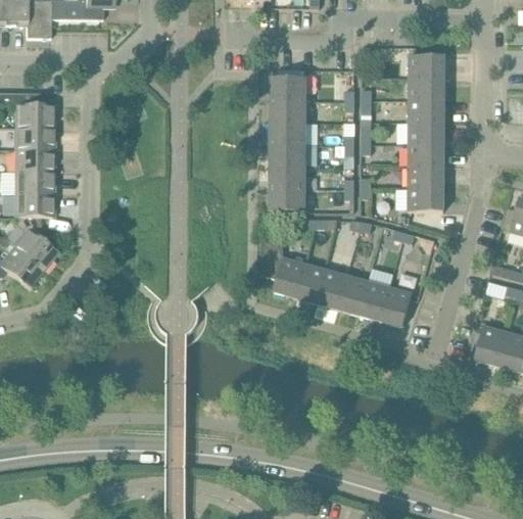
[(0,0),(0,26),(9,26),(9,0),(0,0)]
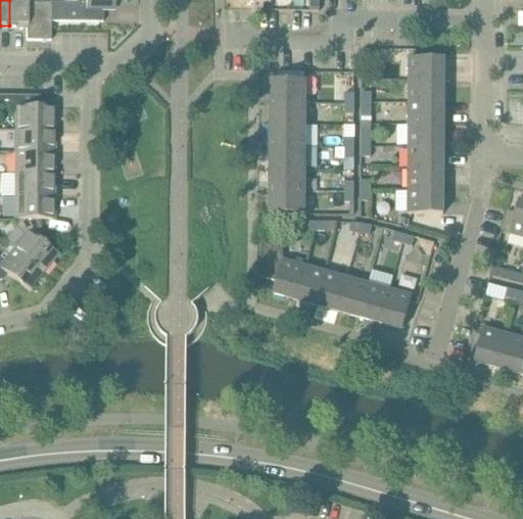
[(9,0),(9,26),(26,26),(26,38),(50,38),(50,29),(50,18),(50,0),(9,0)]
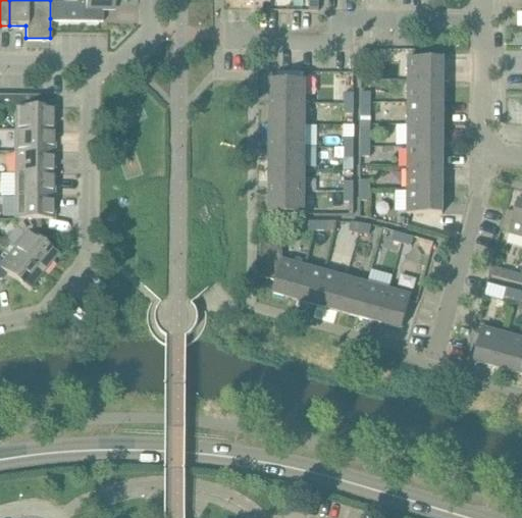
[(75,0),(50,0),(50,18),(102,19),(102,8),(114,8),(113,0),(75,0)]
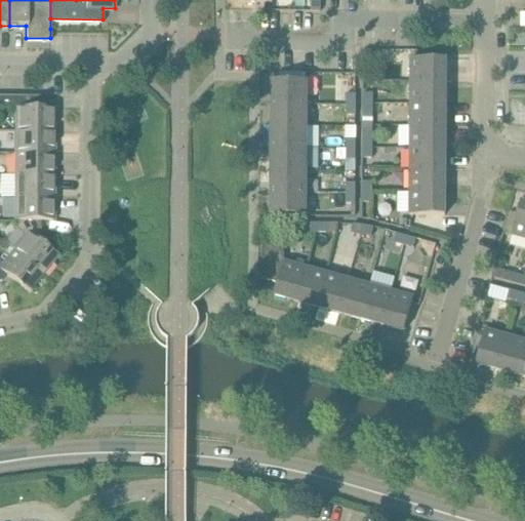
[(320,8),(320,0),(311,0),(311,8),(320,8)]
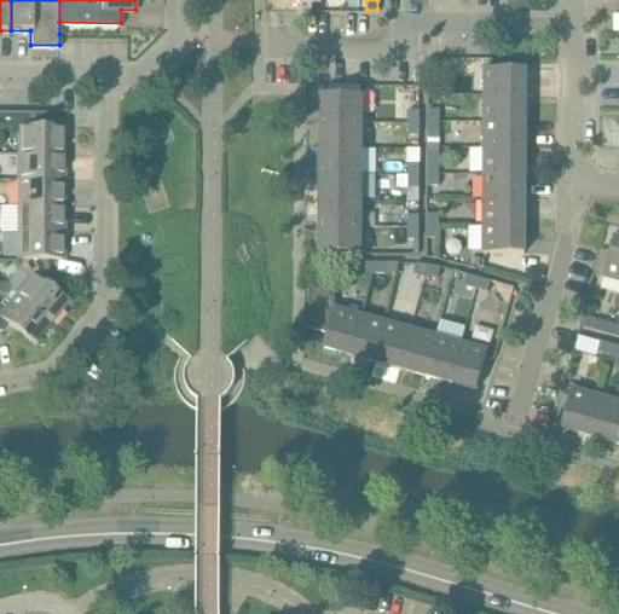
[(428,56),(428,68),(439,68),(439,56),(428,56)]
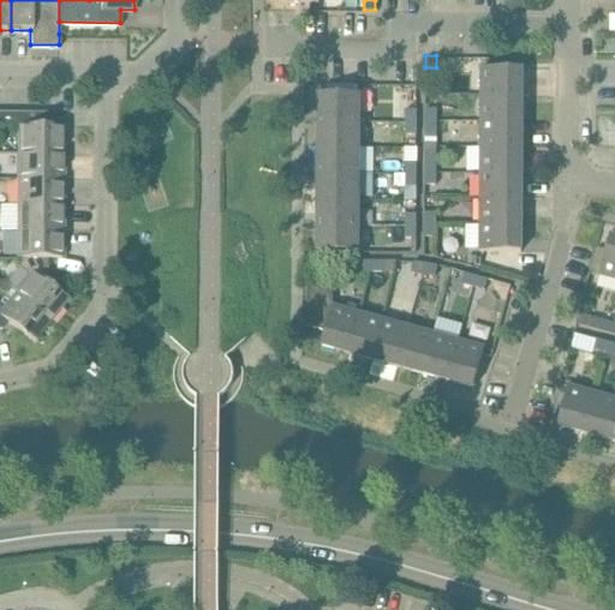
[(481,65),(481,91),(521,91),(521,65),(481,65)]
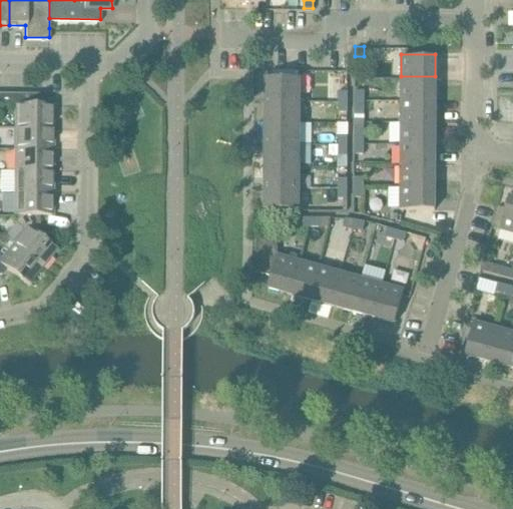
[(265,76),(265,98),(300,98),(300,76),(265,76)]
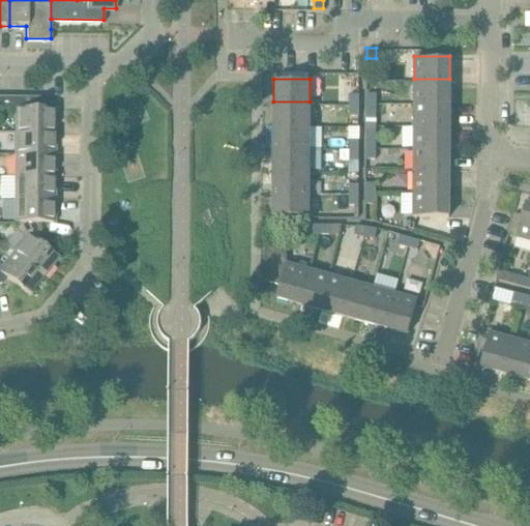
[(449,101),(449,79),(414,79),(414,100),(449,101)]
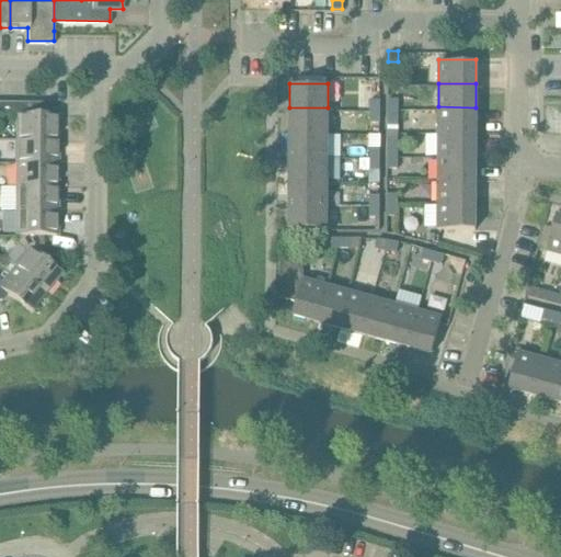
[(388,106),(398,106),(398,97),(388,95),(388,106)]
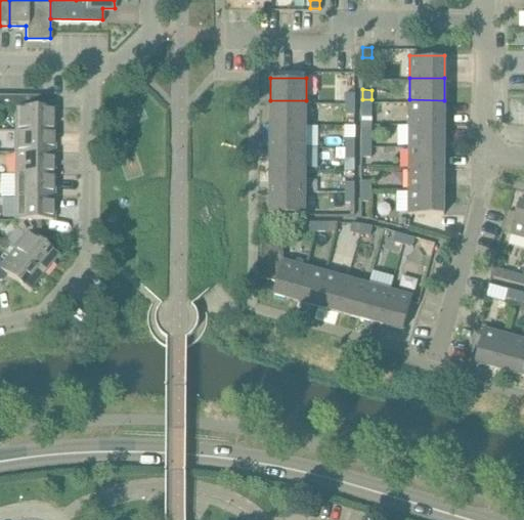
[(345,91),(345,100),(354,100),(355,91),(345,91)]
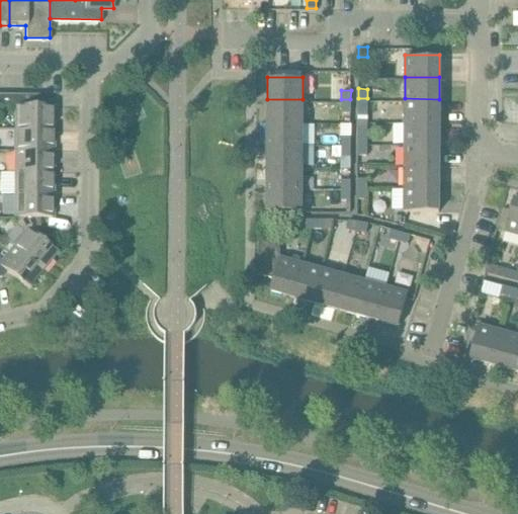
[(39,91),(0,91),(0,103),(15,103),(15,125),(54,126),(54,103),(39,103),(39,91)]
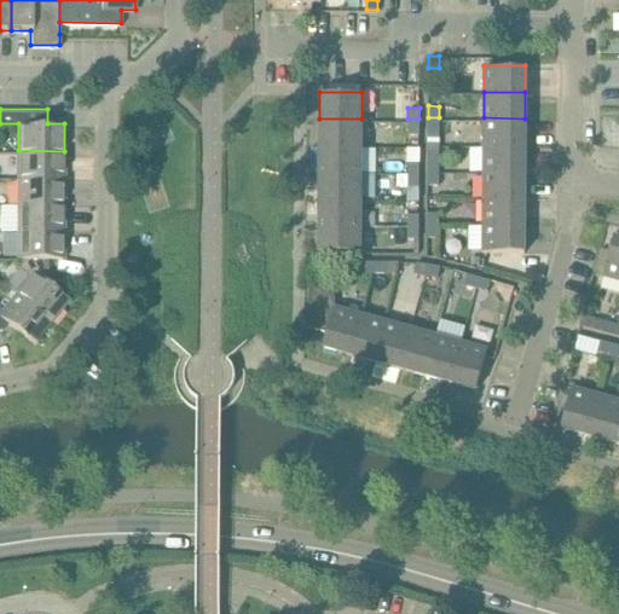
[(439,131),(439,117),(428,117),(428,131),(439,131)]
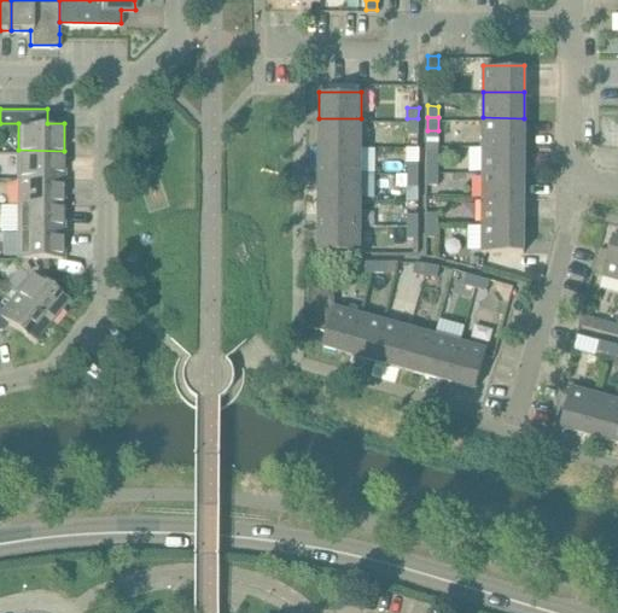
[(524,145),(524,118),(483,117),(483,144),(524,145)]
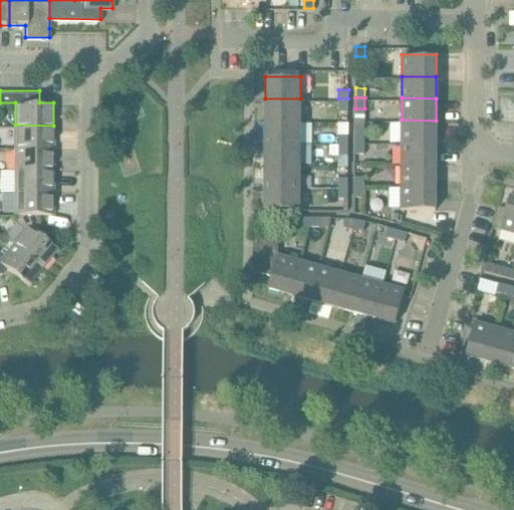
[(299,119),(300,98),(265,98),(265,119),(299,119)]
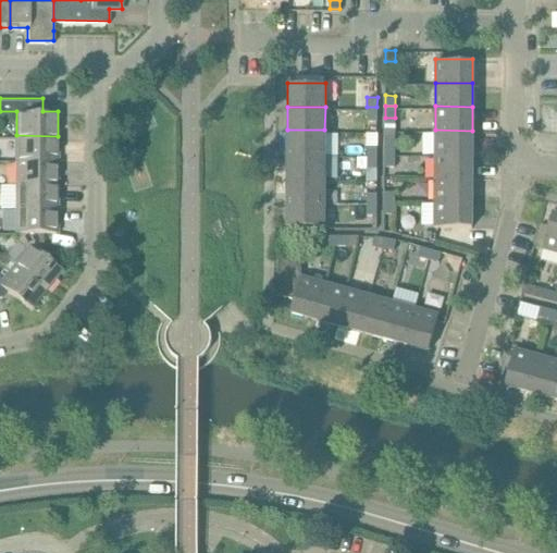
[(376,119),(376,107),(367,107),(367,119),(376,119)]
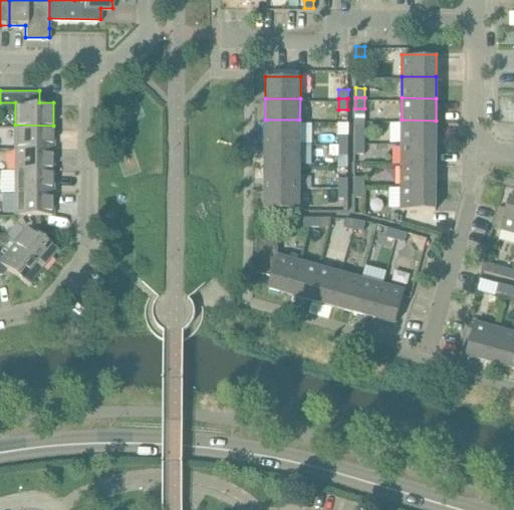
[(265,142),(299,142),(299,119),(265,119),(265,142)]
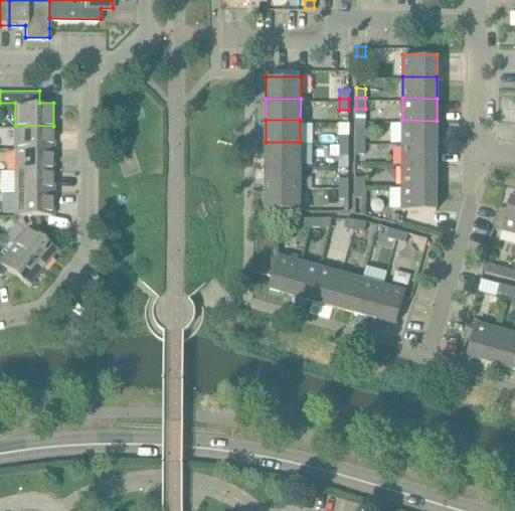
[(437,142),(437,121),(402,120),(402,142),(437,142)]
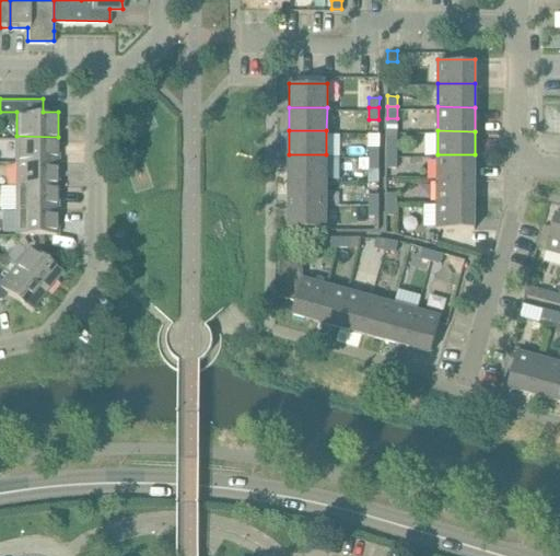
[(16,136),(15,160),(58,160),(58,137),(16,136)]
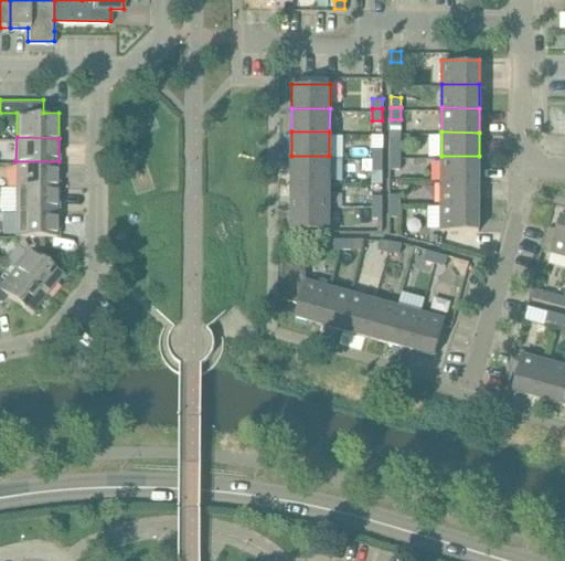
[(390,156),(400,156),(400,145),(390,145),(390,156)]
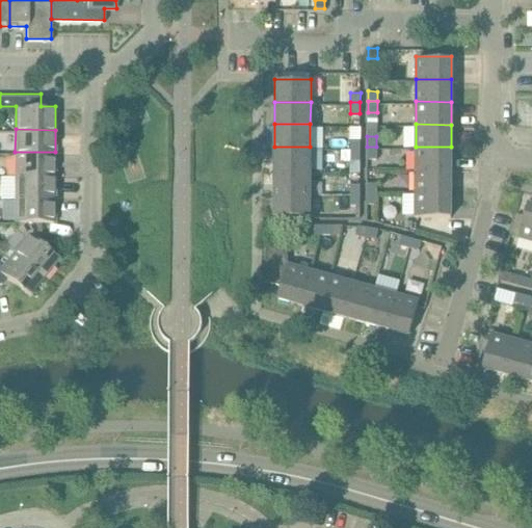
[(350,137),(350,148),(360,148),(360,137),(350,137)]
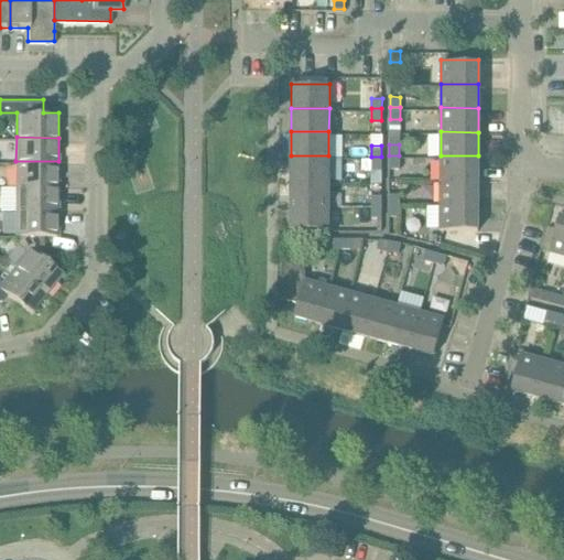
[(328,180),(328,155),(291,155),(291,180),(328,180)]
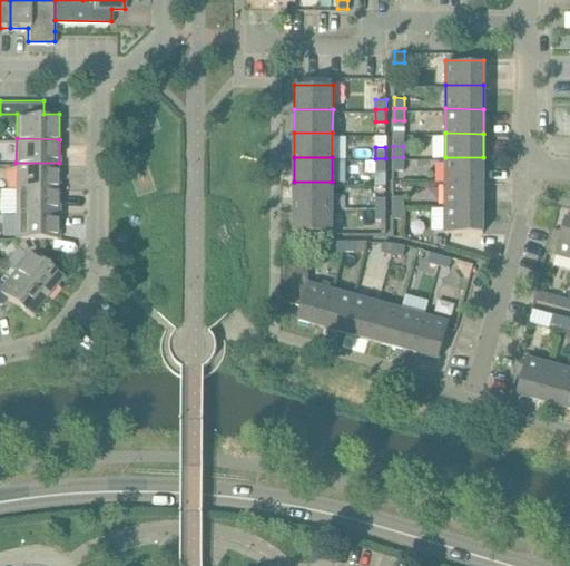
[(403,168),(403,157),(393,157),(393,168),(403,168)]
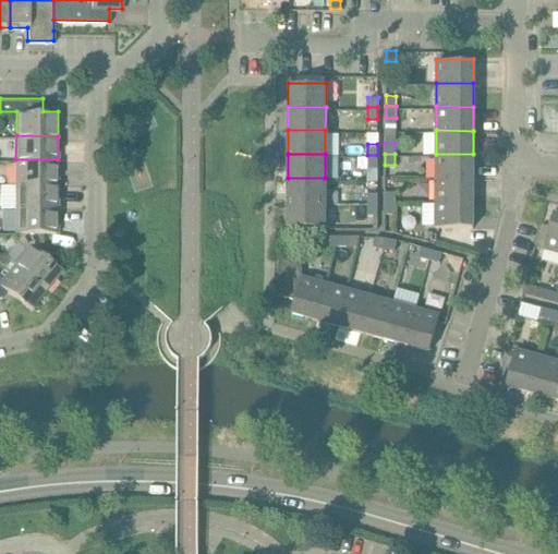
[(473,178),(473,154),(436,154),(435,178),(473,178)]
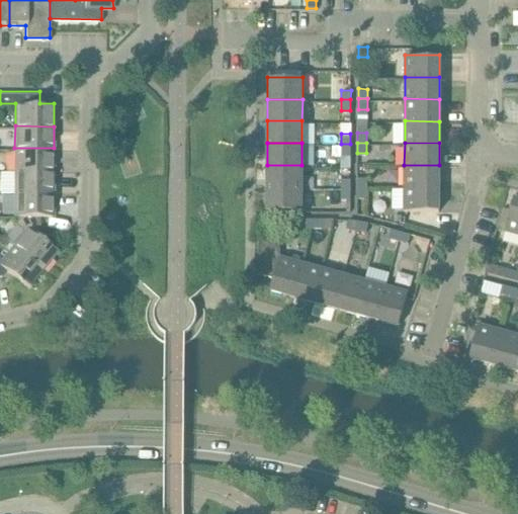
[(341,144),(341,154),(350,154),(350,144),(341,144)]
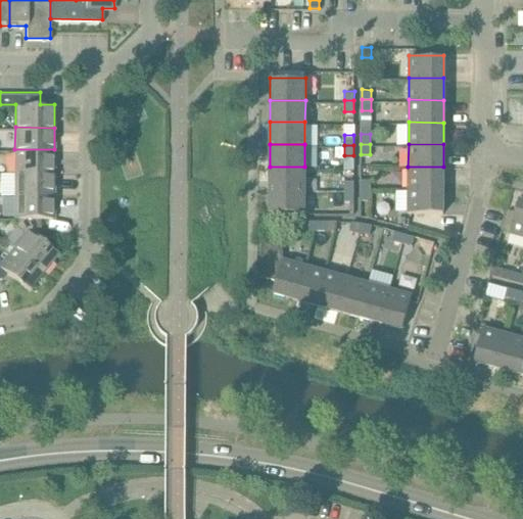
[(14,149),(14,172),(54,172),(54,149),(14,149)]
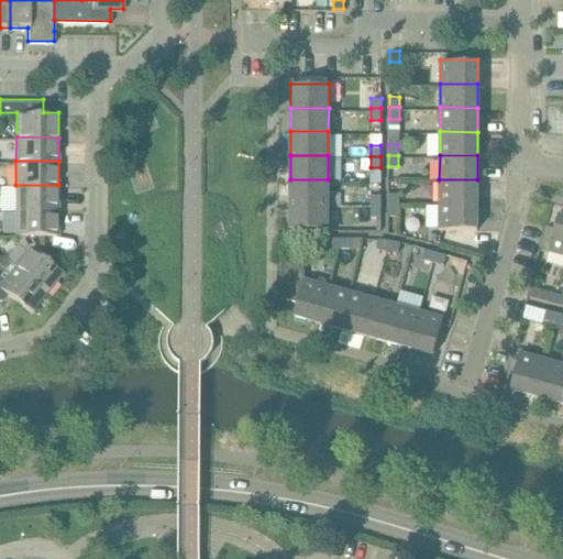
[(290,204),(328,204),(328,179),(290,179),(290,204)]
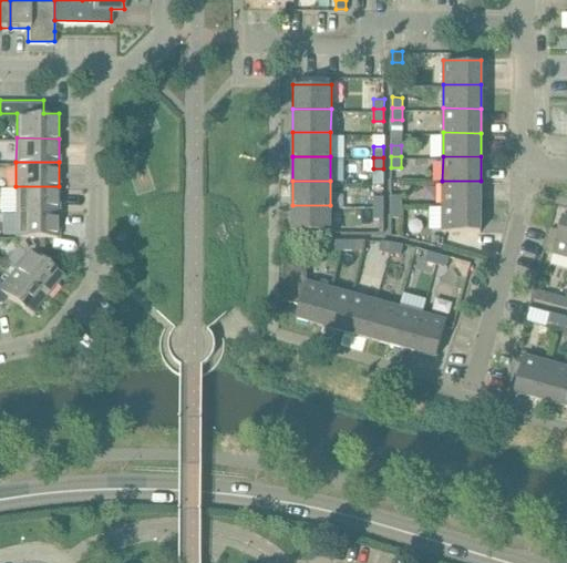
[(442,205),(481,205),(481,181),(442,181),(442,205)]
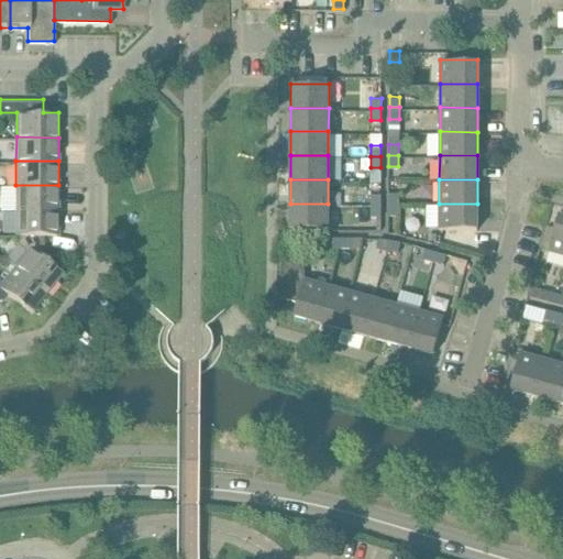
[(15,185),(15,209),(58,209),(58,185),(15,185)]
